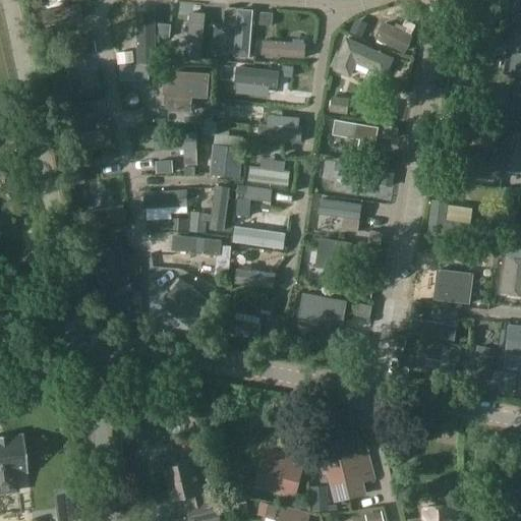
[(39,0),(29,0),(31,5),(32,10),(41,8),(39,0)]
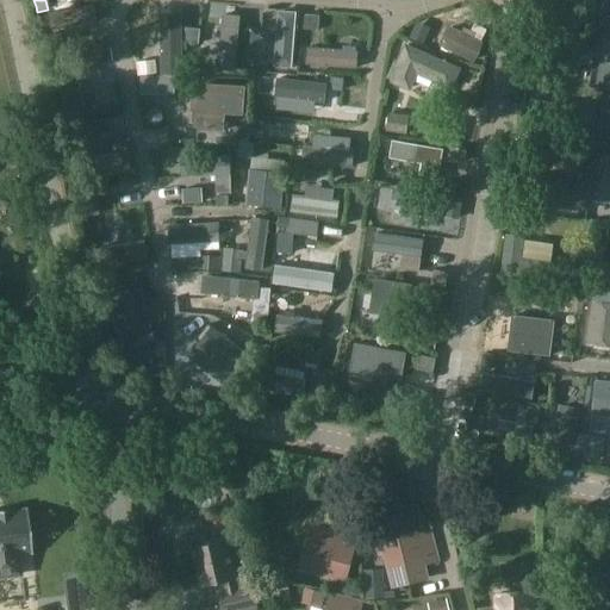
[(609,0),(601,0),(599,25),(609,25),(609,0)]
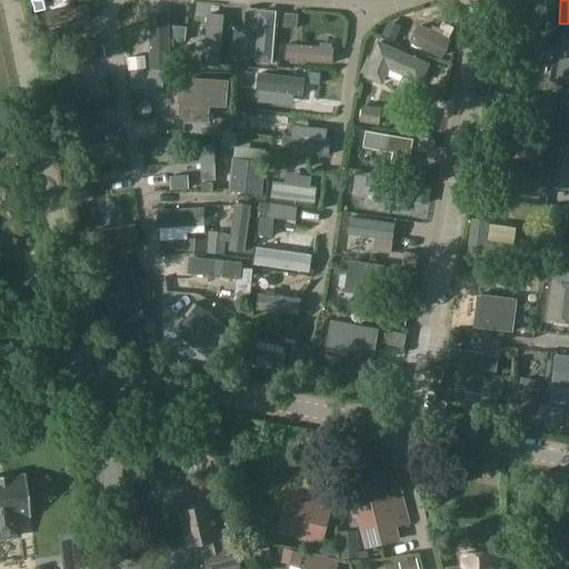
[(283,20),(282,29),(297,30),(298,15),(283,13),(283,20)]
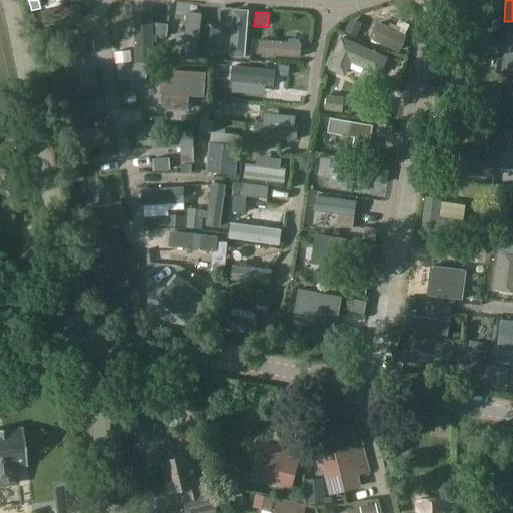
[(136,62),(152,62),(152,13),(136,13),(136,62)]
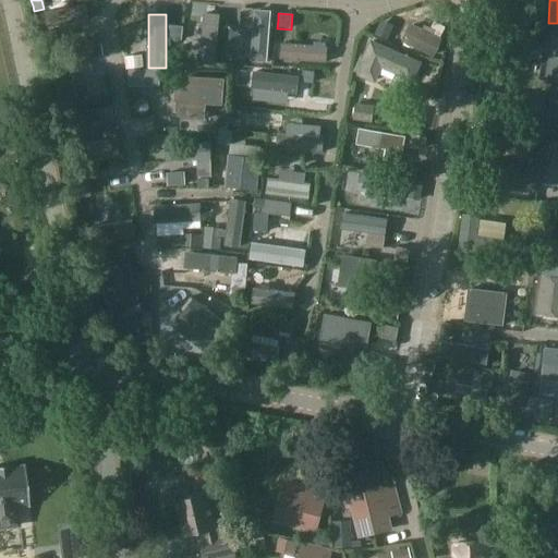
[(215,65),(219,17),(204,16),(201,48),(181,47),(180,62),(215,65)]
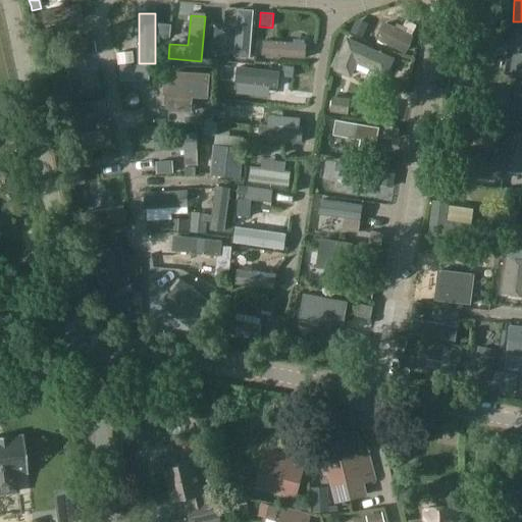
[(368,24),(357,19),(350,33),(362,38),(368,24)]
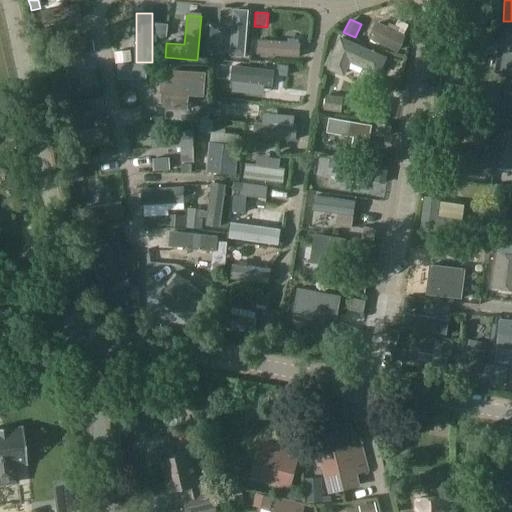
[(398,29),(389,24),(387,28),(377,23),(369,39),(397,53),(405,37),(396,33),(398,29)]
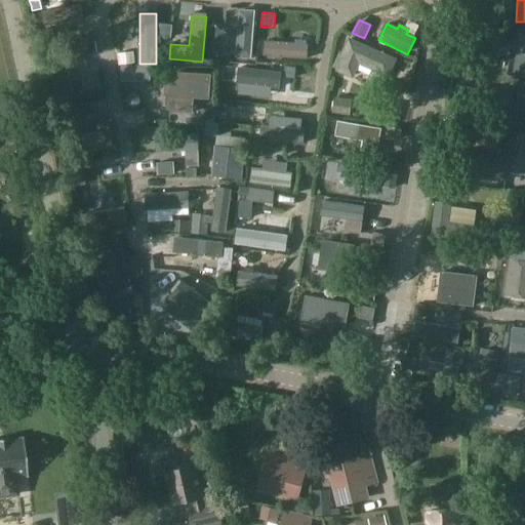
[(160,25),(159,37),(170,38),(171,27),(160,25)]
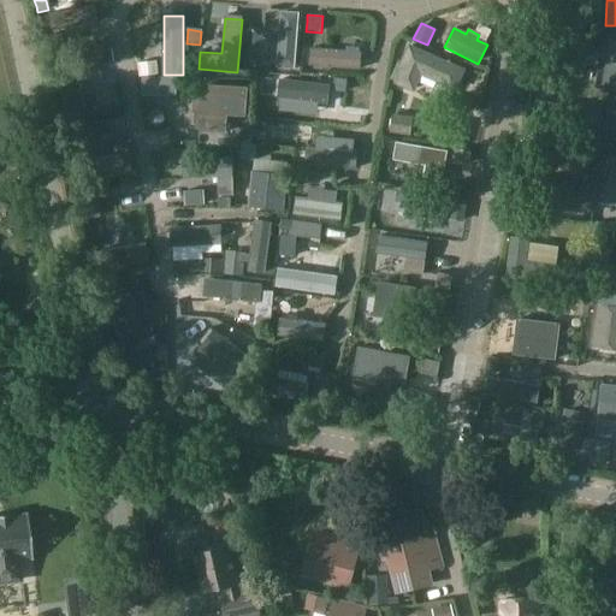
[(278,34),(277,63),(264,61),(264,87),(294,87),(295,34),(278,34)]
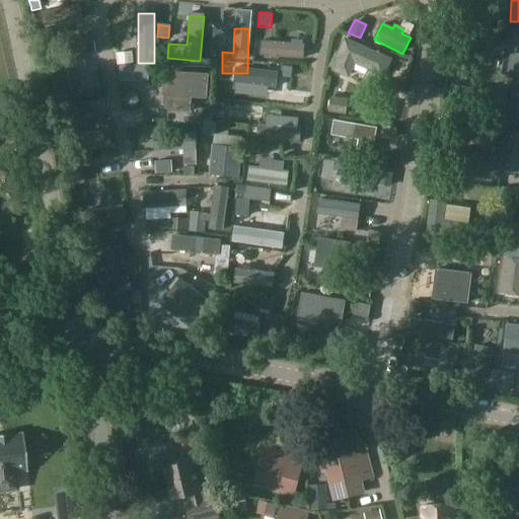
[(346,41),(339,56),(331,72),(348,79),(355,63),(383,75),(389,60),(346,41)]
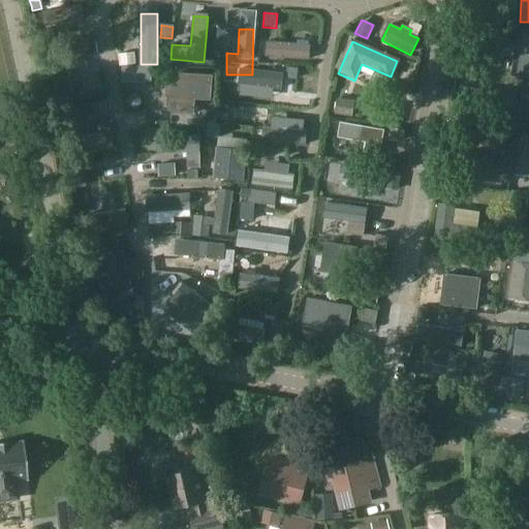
[(97,55),(96,42),(84,44),(86,56),(97,55)]
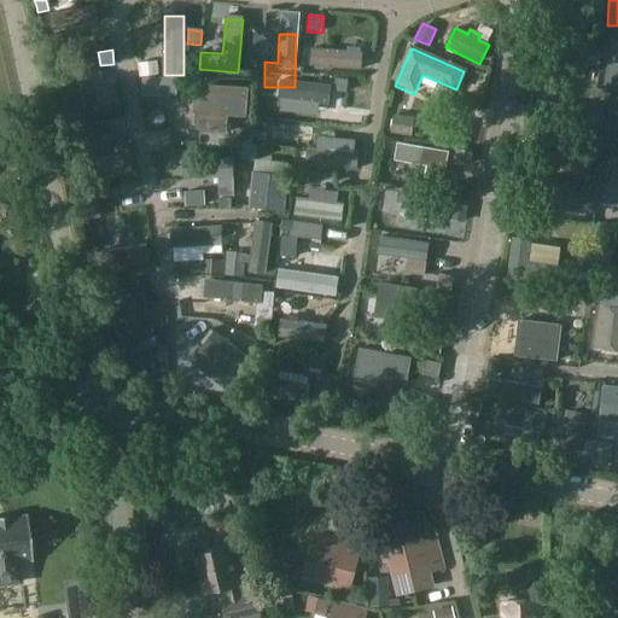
[(77,80),(83,79),(81,66),(75,68),(74,60),(56,64),(64,116),(83,112),(77,80)]
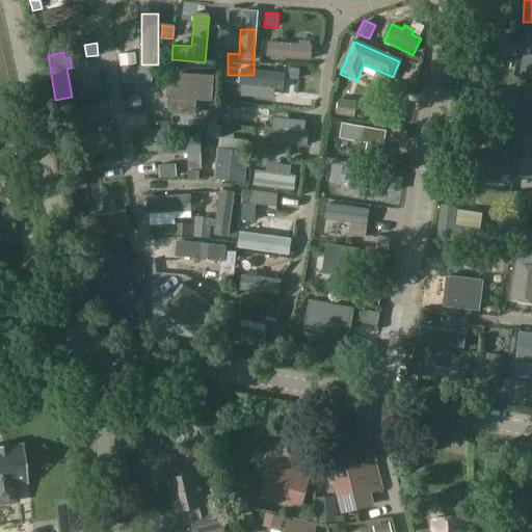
[(123,68),(123,83),(141,83),(140,68),(123,68)]
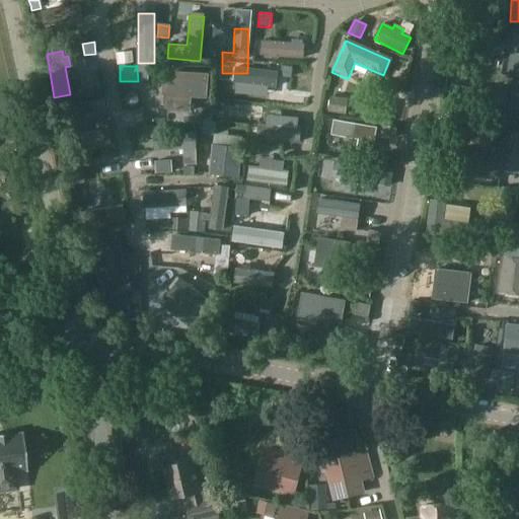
[(281,77),(291,78),(292,68),(282,66),(281,77)]
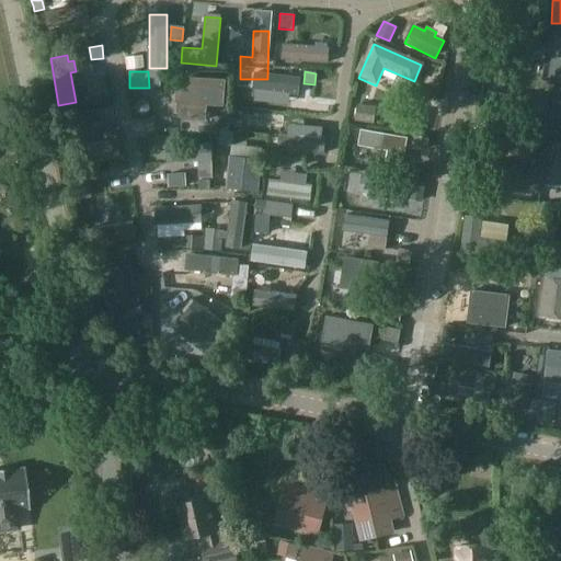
[(178,79),(176,104),(178,104),(176,112),(183,119),(205,121),(206,105),(222,106),(224,81),(178,79)]
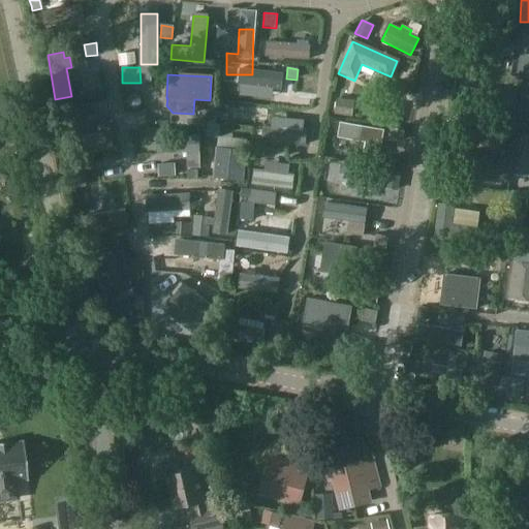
[(225,121),(241,119),(235,84),(220,86),(225,121)]
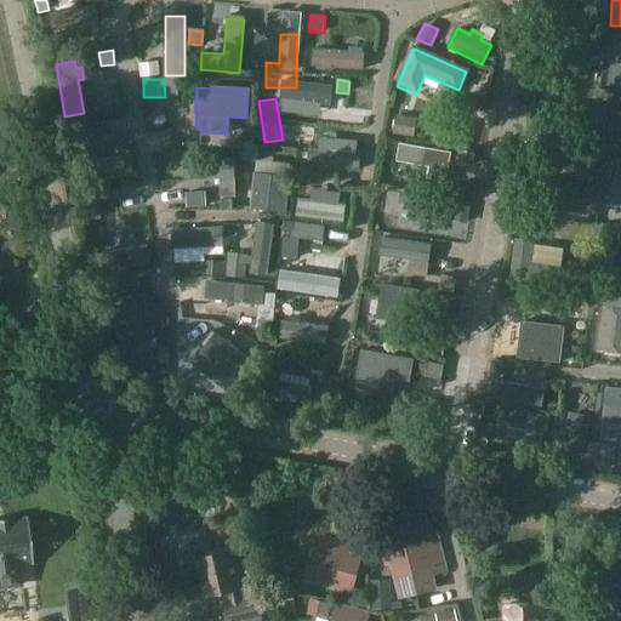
[(396,117),(393,135),(414,137),(416,120),(396,117)]
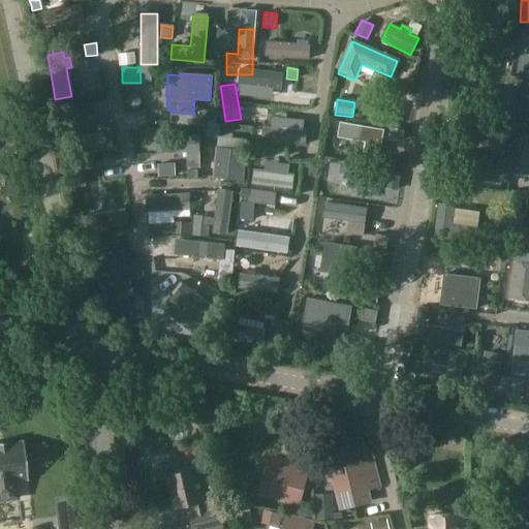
[(88,105),(75,106),(76,113),(78,119),(90,117),(88,105)]
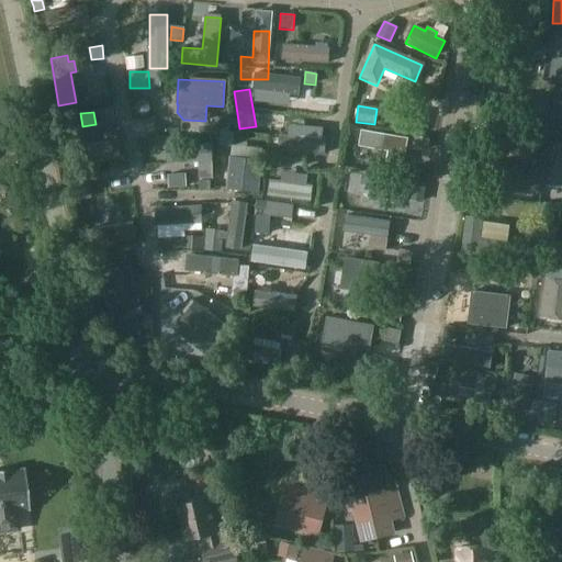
[(359,132),(357,147),(385,153),(383,164),(401,167),(405,139),(359,132)]
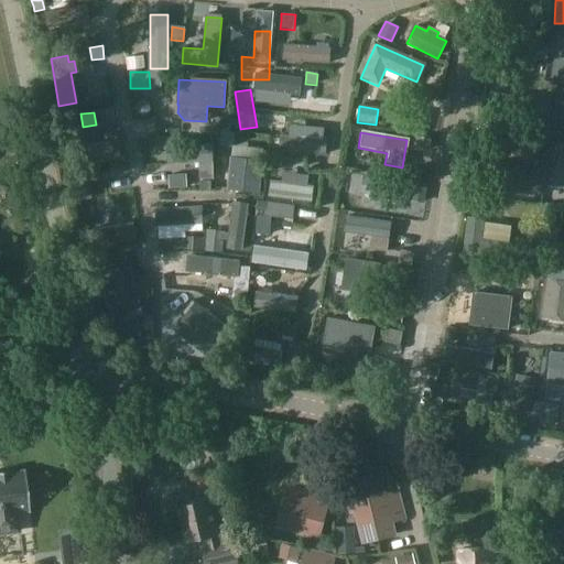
[(221,133),(219,145),(232,147),(235,134),(221,133)]
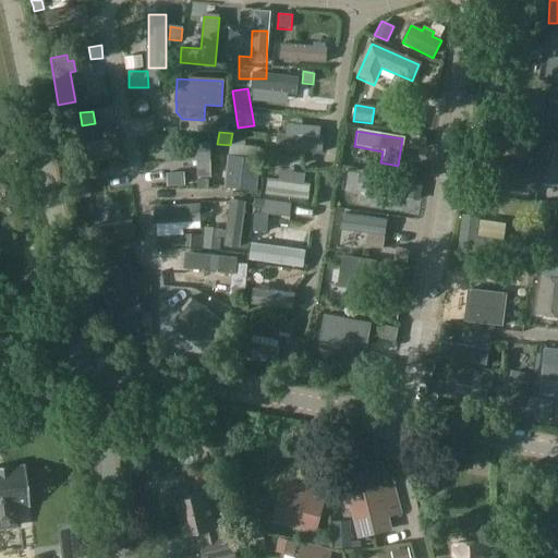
[(71,147),(72,157),(72,160),(73,164),(119,157),(117,141),(87,145),(86,138),(77,140),(79,146),(71,147)]
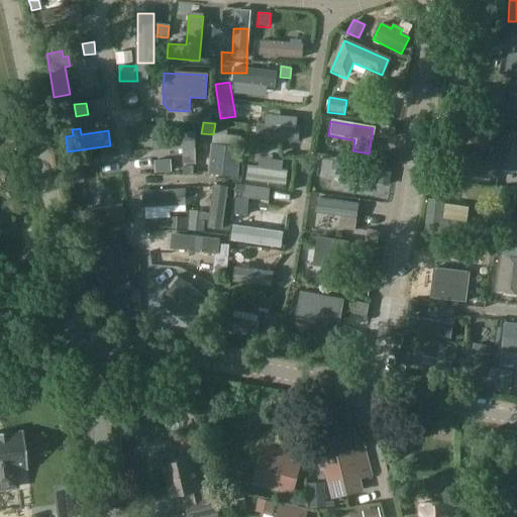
[(383,128),(381,138),(394,140),(396,130),(383,128)]
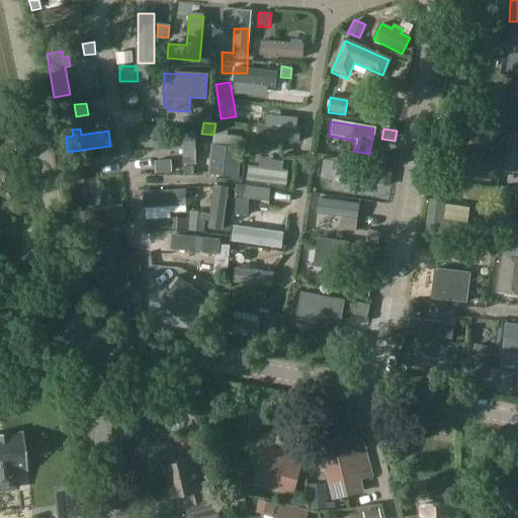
[(517,132),(507,132),(504,171),(517,172),(517,132)]
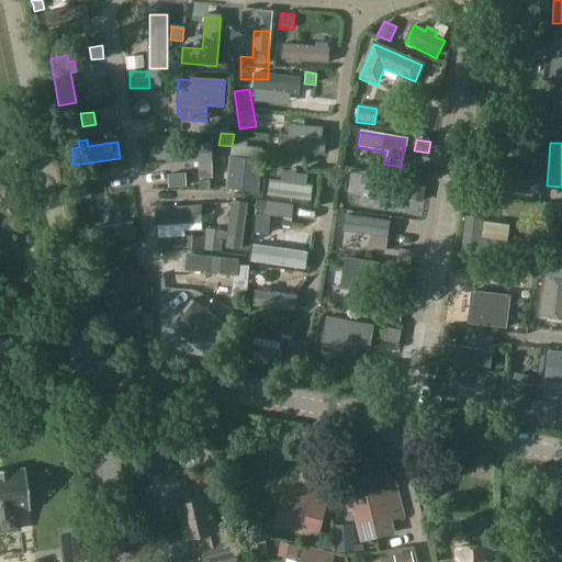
[(212,179),(212,144),(167,146),(167,163),(199,161),(199,179),(212,179)]
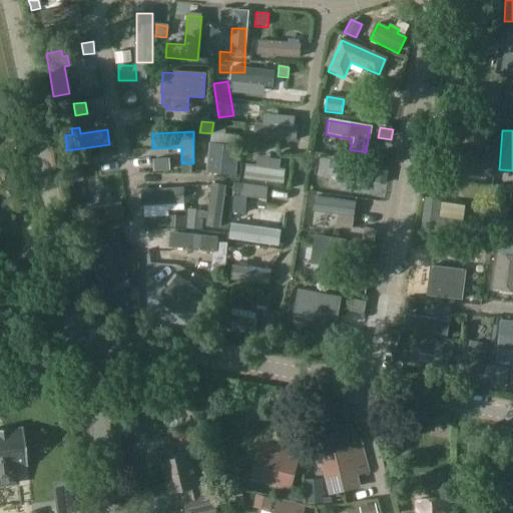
[(437,131),(435,148),(433,164),(476,169),(478,154),(450,150),(452,133),(437,131)]
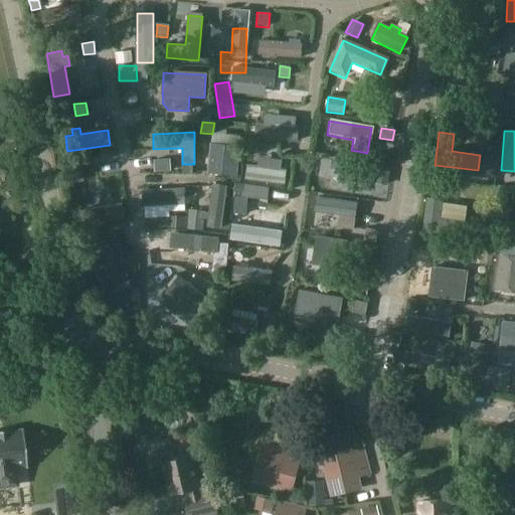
[(245,145),(244,152),(258,154),(259,143),(245,141),(245,145)]
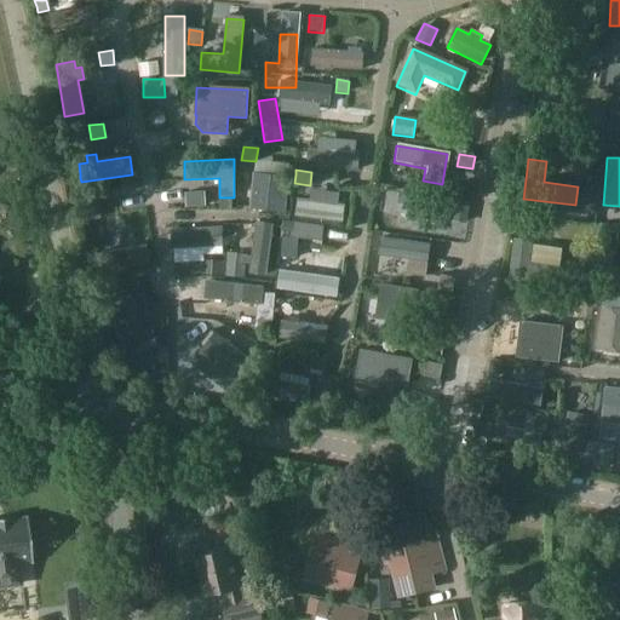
[(286,178),(254,174),(251,210),(282,213),(286,178)]
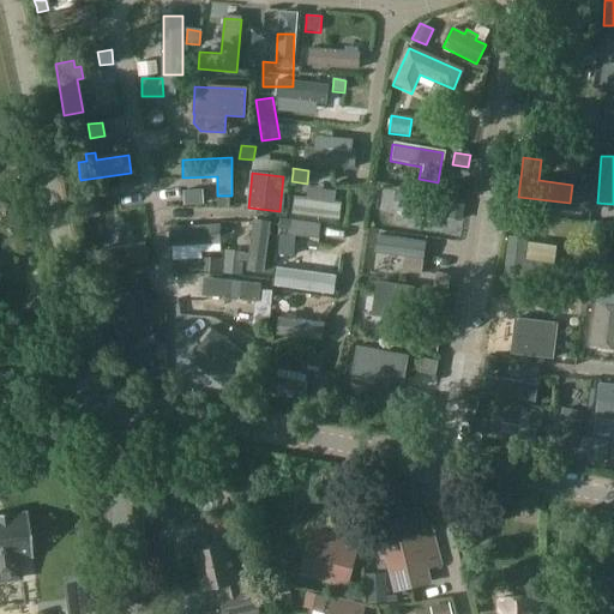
[(217,198),(217,208),(230,208),(230,198),(217,198)]
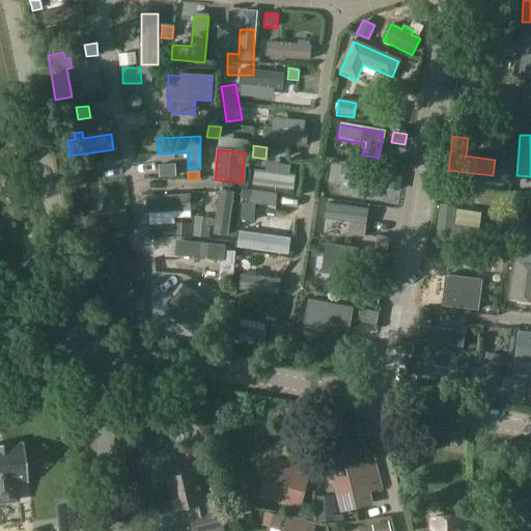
[(467,190),(453,188),(452,196),(466,197),(467,190)]
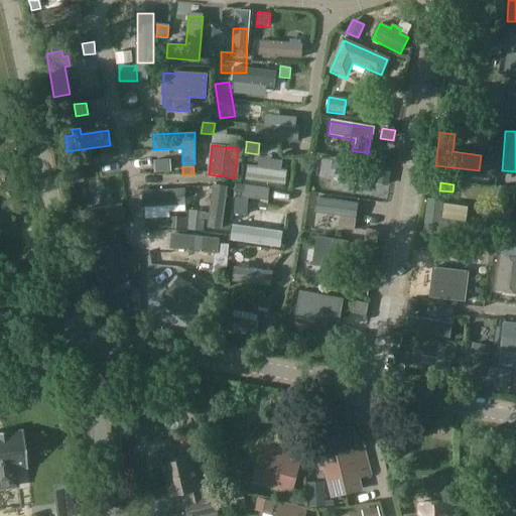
[(236,184),(234,199),(243,200),(243,198),(245,185),(236,184)]
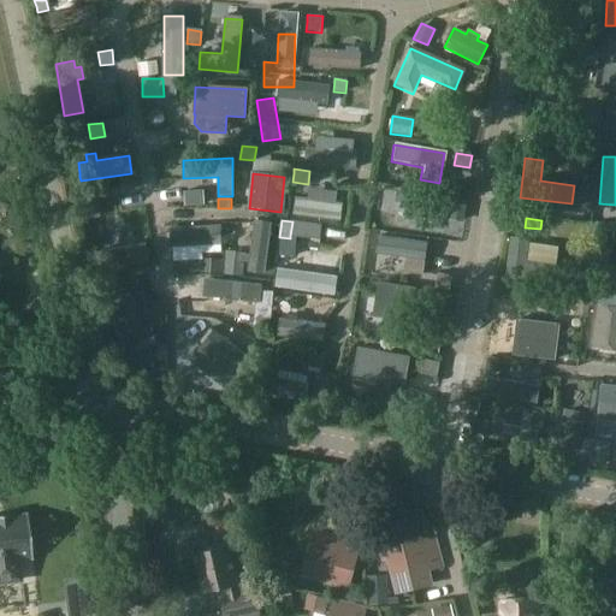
[(250,223),(246,255),(241,255),(240,265),(244,265),(243,272),(260,274),(267,224),(250,223)]
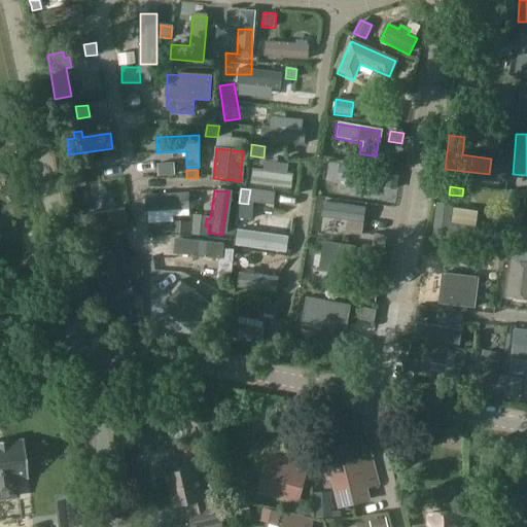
[(362,236),(365,208),(325,203),(323,218),(347,221),(346,234),(362,236)]
